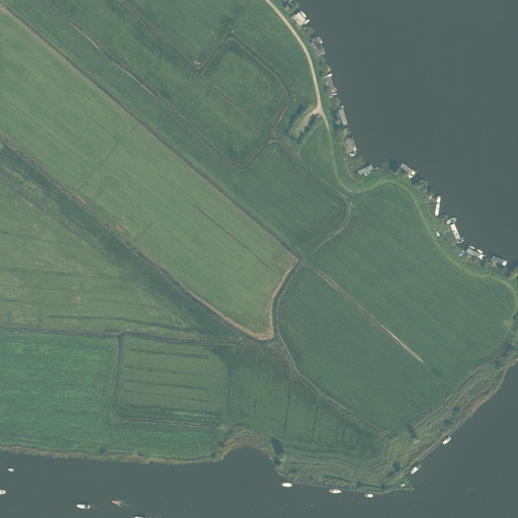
[(298,10),(291,16),(300,26),(308,20),(298,10)]
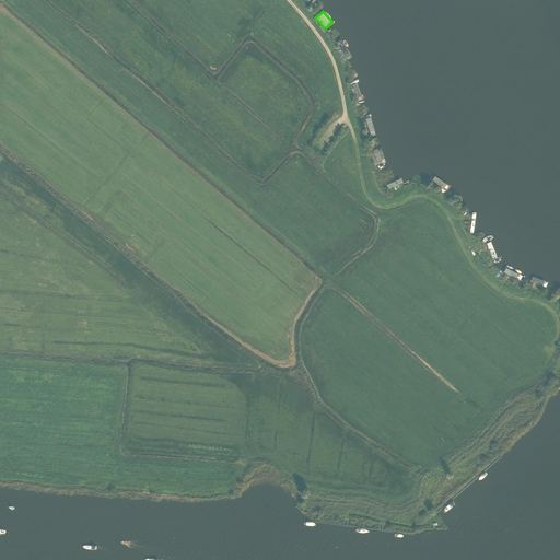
[(342,38),(335,43),(346,61),(352,58),(342,38)]
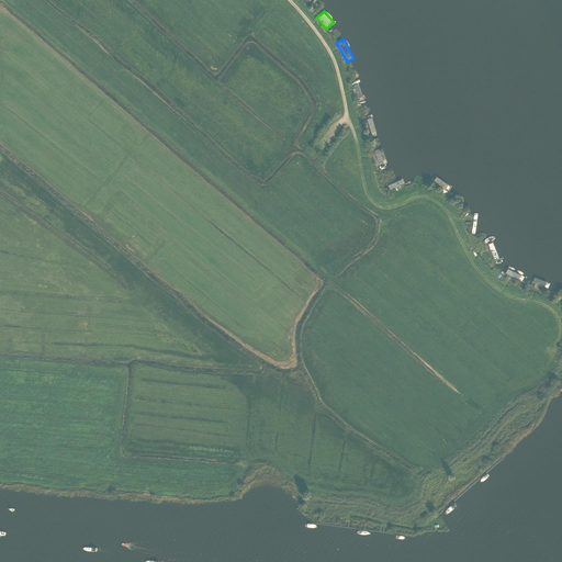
[(359,83),(351,86),(357,104),(364,102),(359,83)]
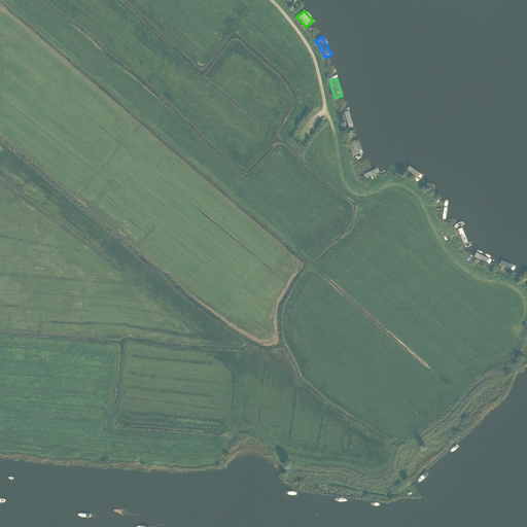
[(349,110),(342,112),(346,128),(354,125),(349,110)]
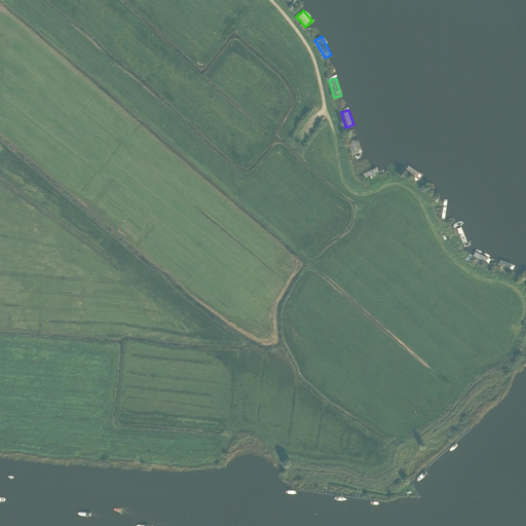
[(357,139),(348,141),(353,159),(362,157),(357,139)]
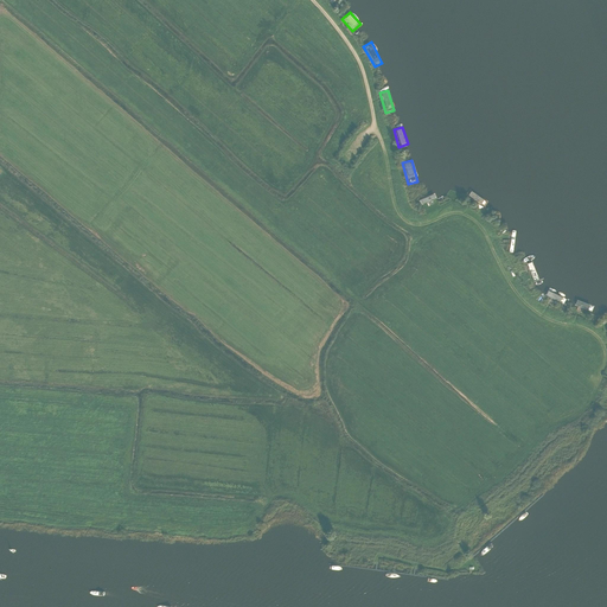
[(471,190),(466,197),(484,209),(489,202),(471,190)]
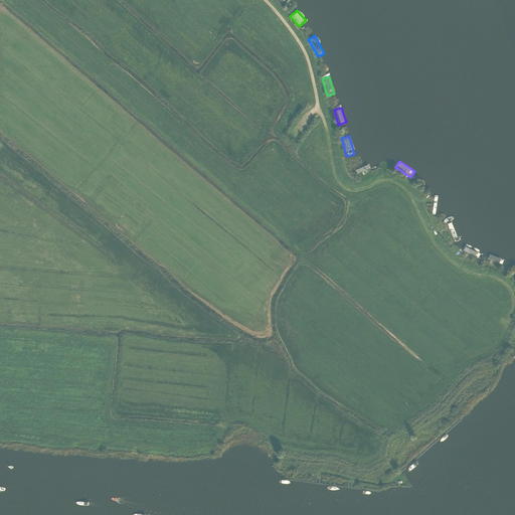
[(357,169),(359,174),(371,170),(368,164),(357,169)]
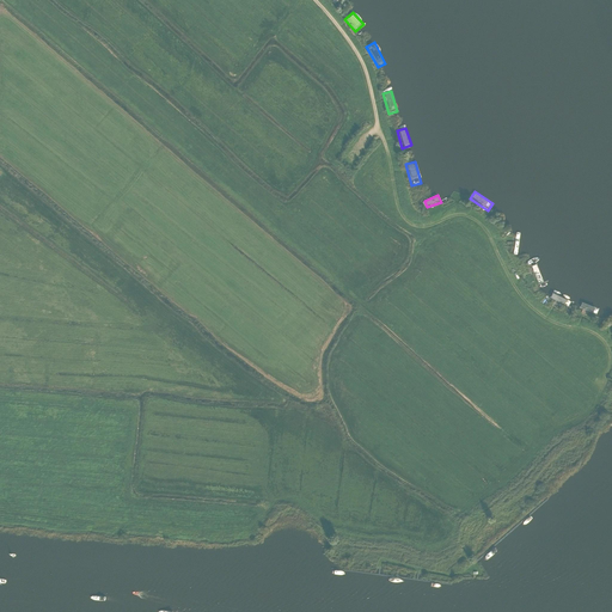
[(520,237),(509,236),(507,258),(518,259),(520,237)]
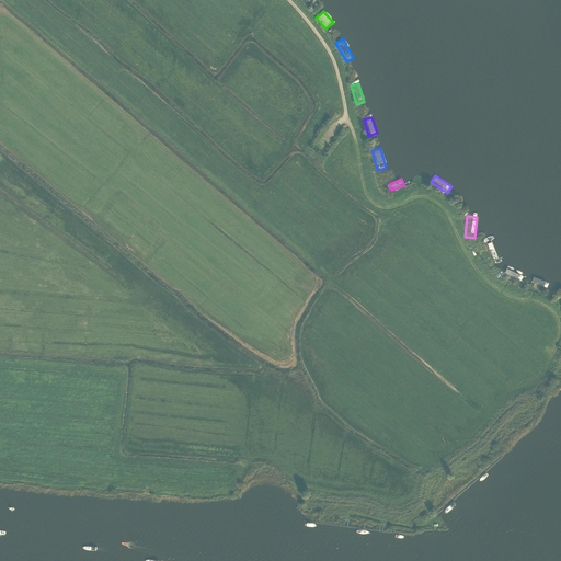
[(492,241),(483,244),(491,263),(500,259),(492,241)]
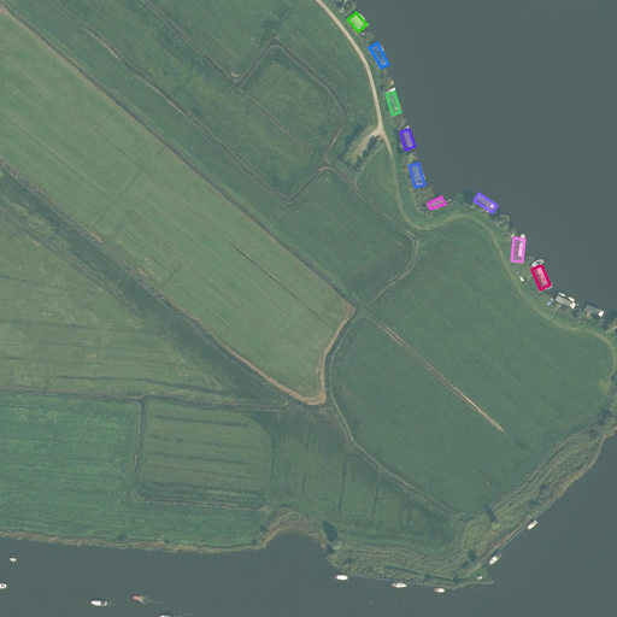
[(557,293),(552,304),(573,313),(577,303),(557,293)]
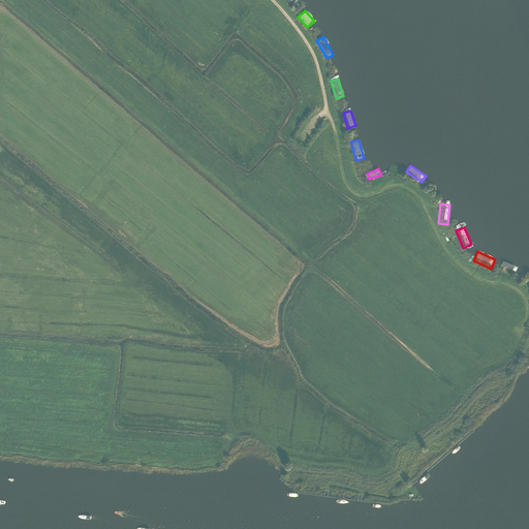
[(502,260),(499,268),(515,274),(518,266),(502,260)]
